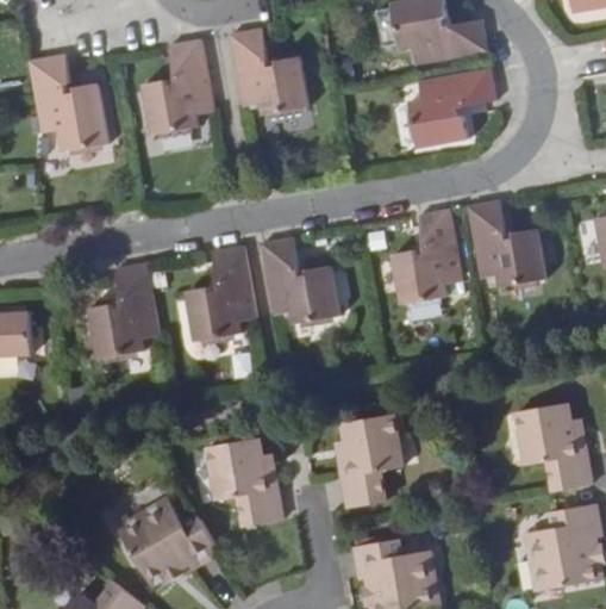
[(481,18),(472,20),(441,25),(439,17),(445,17),(441,0),(401,0),(391,2),(399,49),(411,47),(414,64),(486,51),(481,18)]
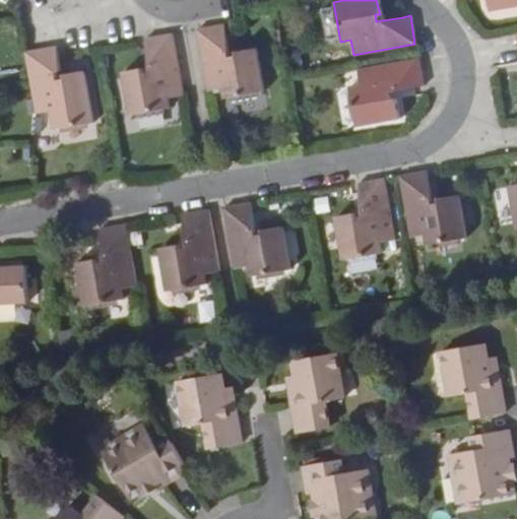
[(487,0),(490,10),(516,4),(516,0),(487,0)]
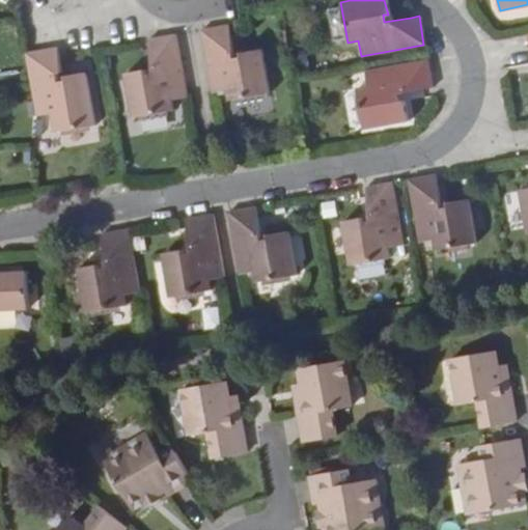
[(232,57),(228,32),(227,24),(199,29),(210,92),(224,89),(226,100),(267,92),(259,48),(239,52),(240,57),(232,57)]
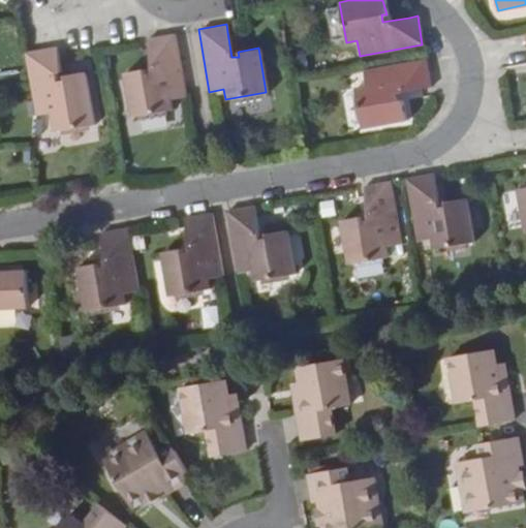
[(169,99),(184,95),(174,33),(145,38),(147,45),(151,71),(144,73),(143,69),(122,72),(131,117),(171,110),(169,99)]
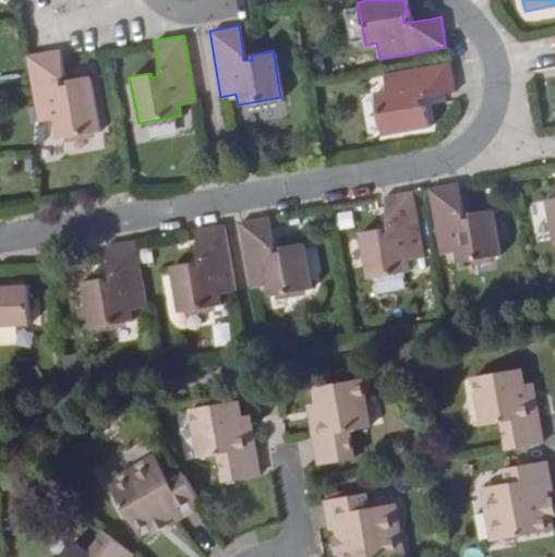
[(63,75),(60,57),(59,49),(25,55),(31,89),(36,121),(51,118),(55,138),(98,131),(88,75),(67,79),(68,83),(60,84),(59,76),(63,75)]
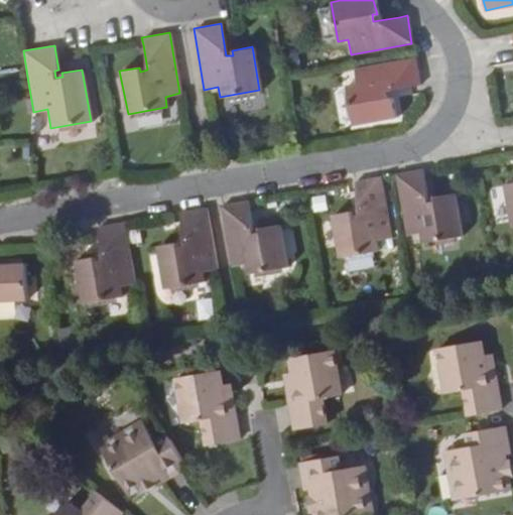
[(387,91),(411,87),(419,86),(414,58),(353,69),(356,82),(345,85),(352,125),(395,116),(391,97),(388,98),(387,91)]
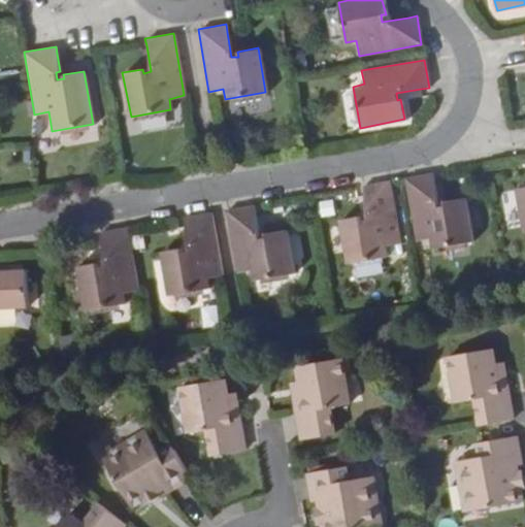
[(437,207),(433,179),(431,172),(404,177),(416,240),(429,238),(431,249),(471,240),(463,198),(445,201),(445,205),(437,207)]
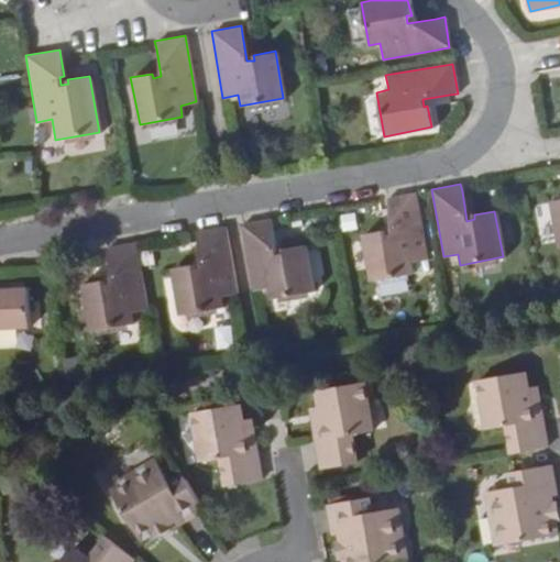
[(426,259),(415,191),(385,197),(386,206),(391,233),(383,235),(382,230),(361,234),(370,281),(413,273),(412,262),(426,259)]
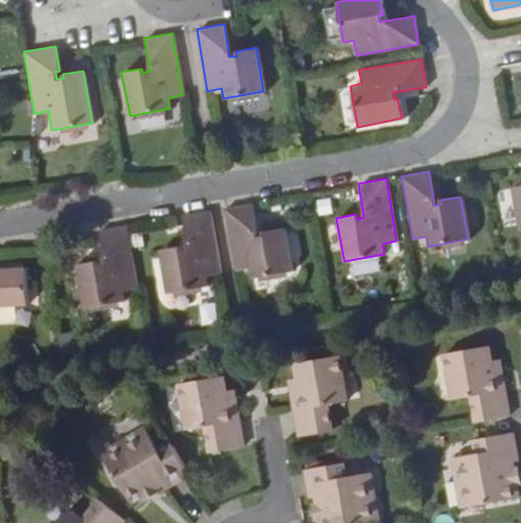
[(520,184),(512,186),(519,229),(520,228),(520,184)]
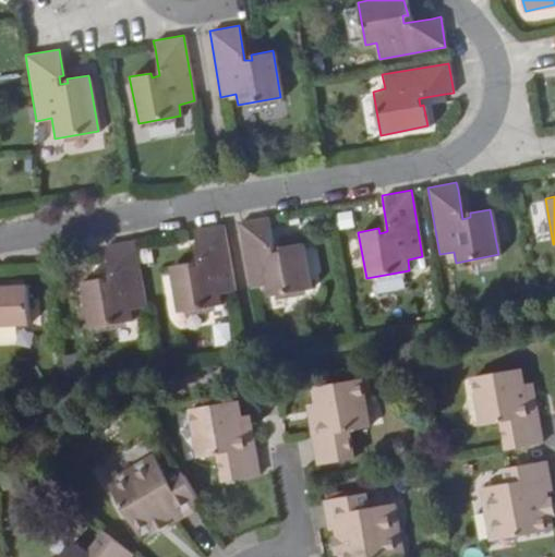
[(238,221),(250,288),(264,286),(266,295),(310,288),(301,242),(280,246),(281,251),(274,253),(268,225),(267,217),(238,221)]
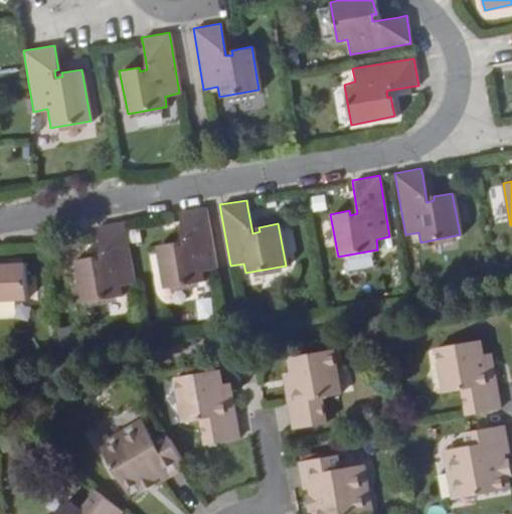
[(201,271),(215,268),(204,206),(177,212),(178,219),(183,245),(176,246),(174,242),(156,244),(163,287),(202,281),(201,271)]
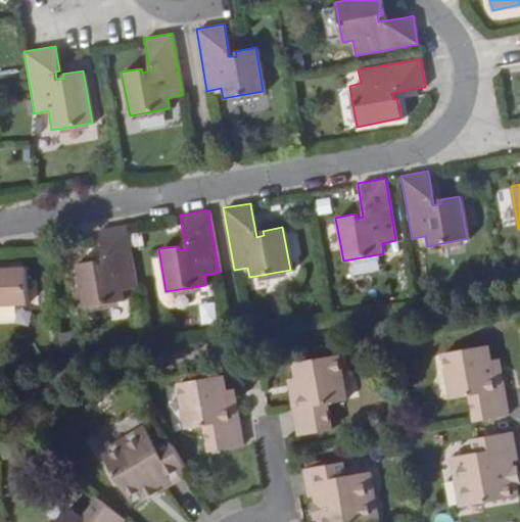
[(121,289),(135,287),(125,226),(97,230),(98,238),(102,263),(95,265),(94,259),(75,264),(83,306),(123,299),(121,289)]
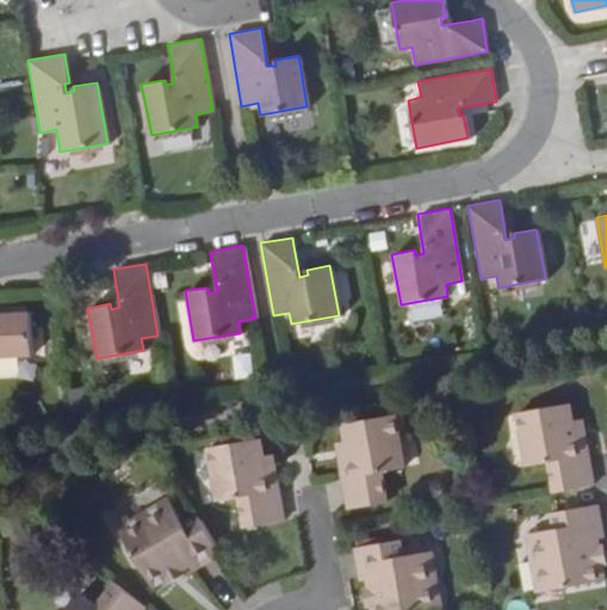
[(0,355),(31,353),(29,312),(0,313),(0,355)]
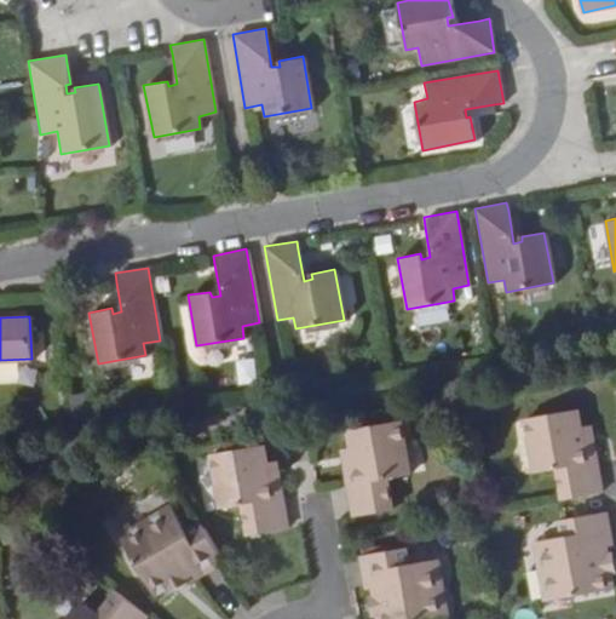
[(560,498),(599,492),(593,460),(591,446),(585,447),(582,431),(579,413),(527,423),(535,471),(554,466),(560,498)]
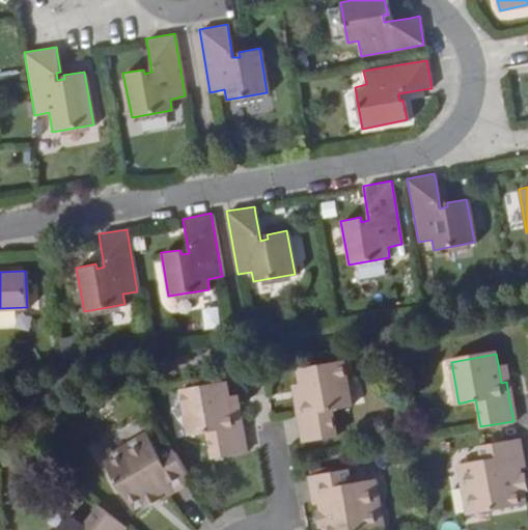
[(301,401),(294,403),(301,441),(333,436),(329,409),(348,406),(339,359),(295,367),(298,382),(301,401)]
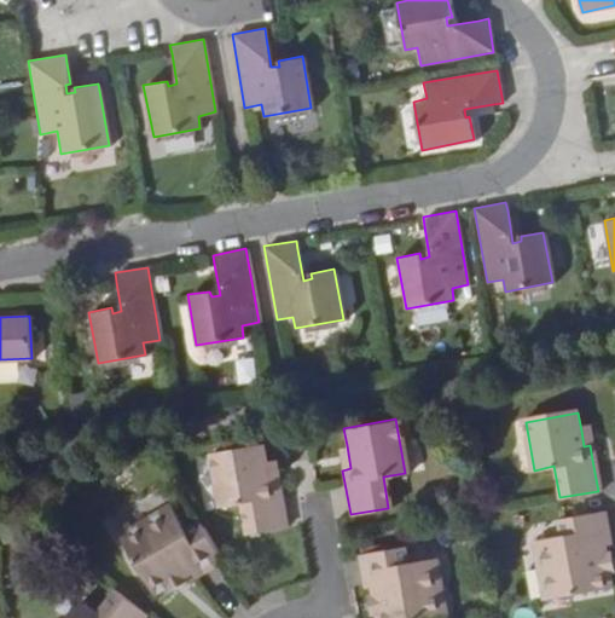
[(270,481),(266,457),(262,442),(210,451),(220,504),(242,501),(248,532),(286,525),(279,479),(270,481)]
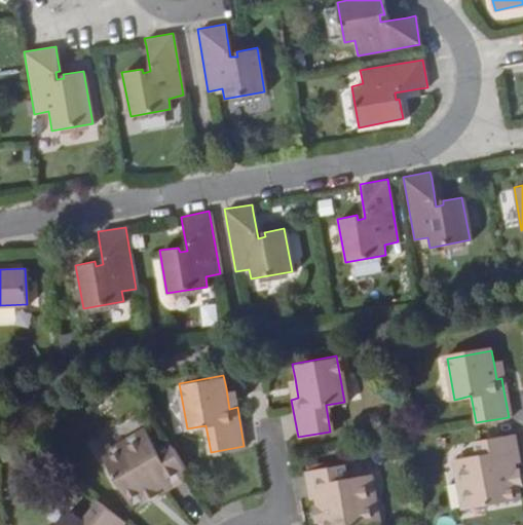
[(287,379),(291,400),(298,398),(295,378),(287,379)]
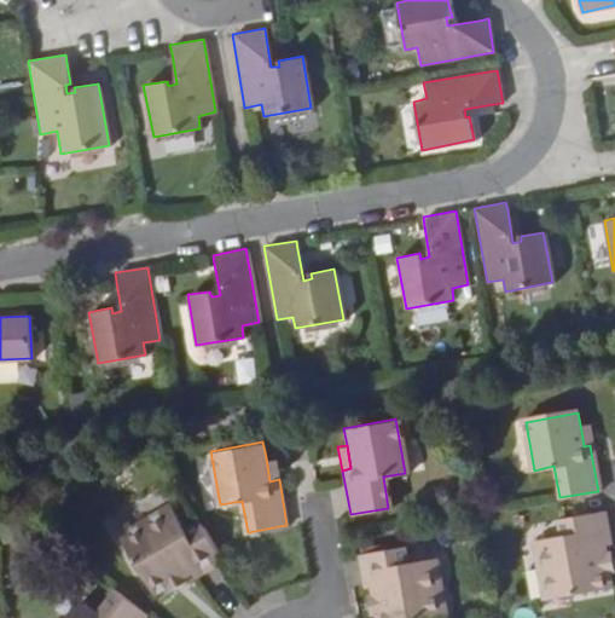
[(276,456),(266,457),(270,481),(279,479),(276,456)]
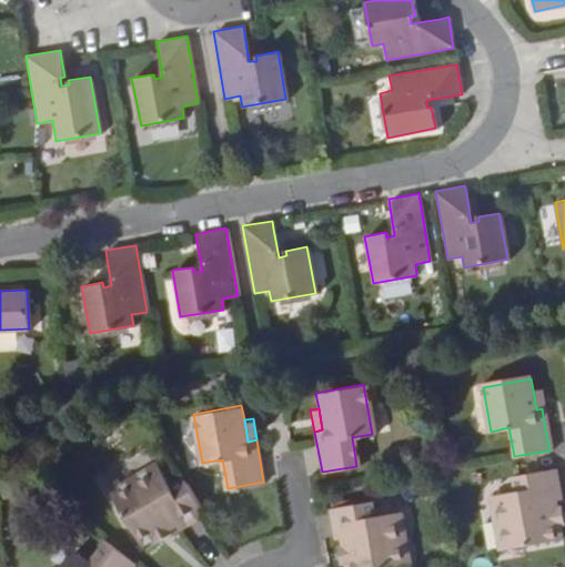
[(204,513),(182,477),(170,484),(157,462),(110,489),(141,544),(153,536),(158,534),(153,528),(161,524),(165,530),(168,528),(174,524),(177,528),(204,513)]
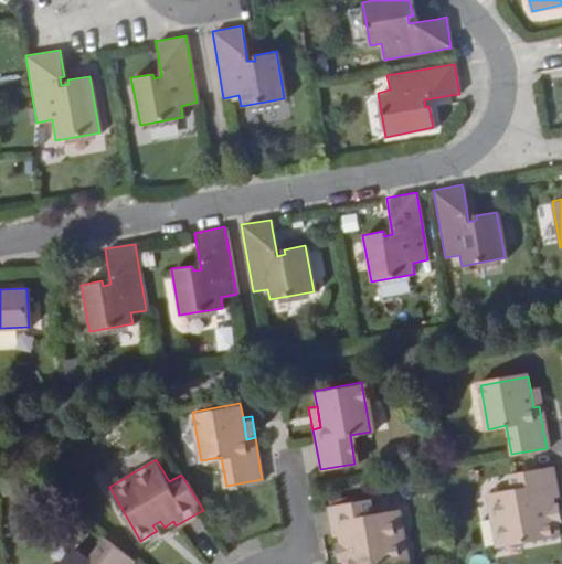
[(555,497),(555,495),(550,466),(509,474),(511,489),(486,493),(496,547),(558,536),(554,522),(554,518),(548,519),(545,510),(552,509),(552,507),(550,497),(555,497)]
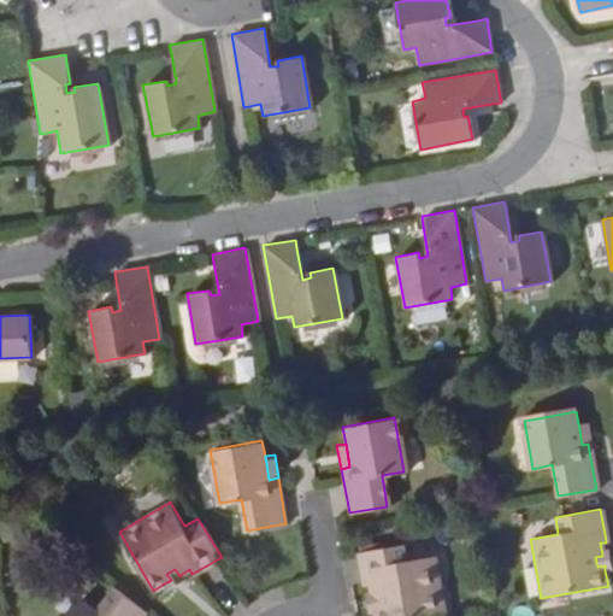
[(371,608),(371,610),(372,615),(438,615),(442,615),(431,557),(402,561),(400,546),(355,553),(361,586),(367,586),(369,596),(370,598),(376,597),(377,606),(371,608)]
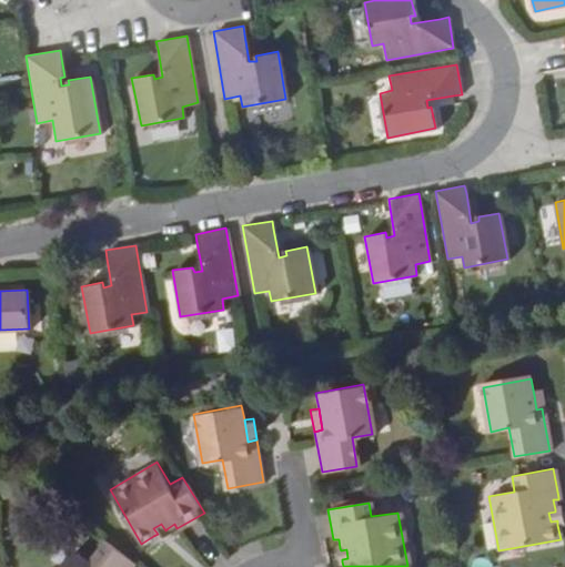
[(158,534),(165,530),(161,524),(153,528),(158,534)]
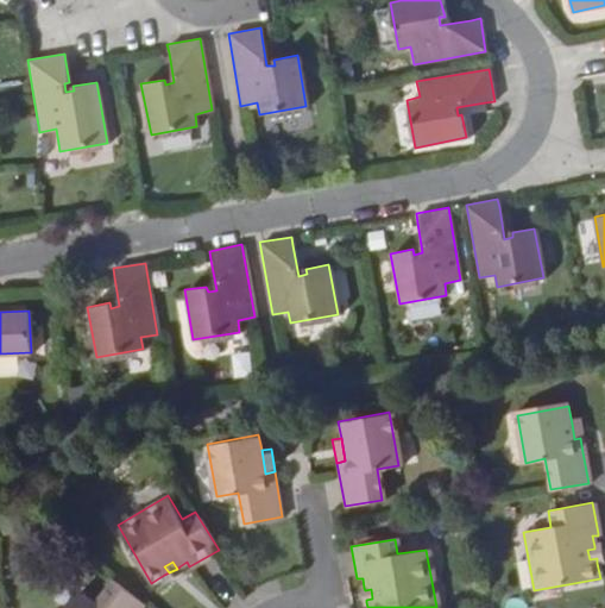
[(169,572),(164,575),(168,580),(182,571),(180,566),(177,569),(169,572)]
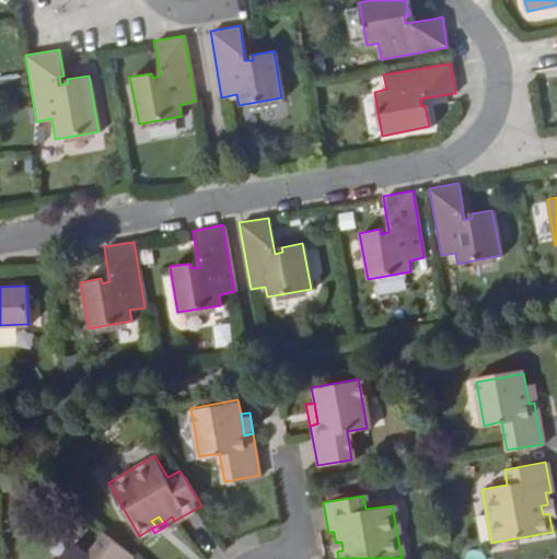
[(127,558),(132,554),(104,532),(86,555),(71,544),(58,558),(127,558)]
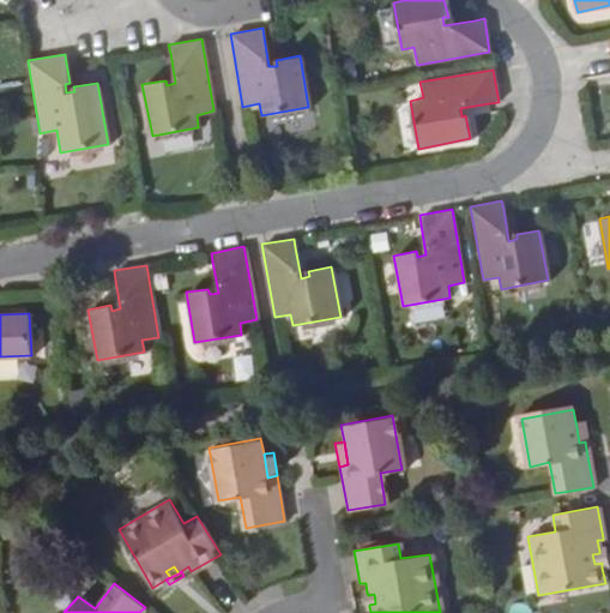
All buildings are outlined.
